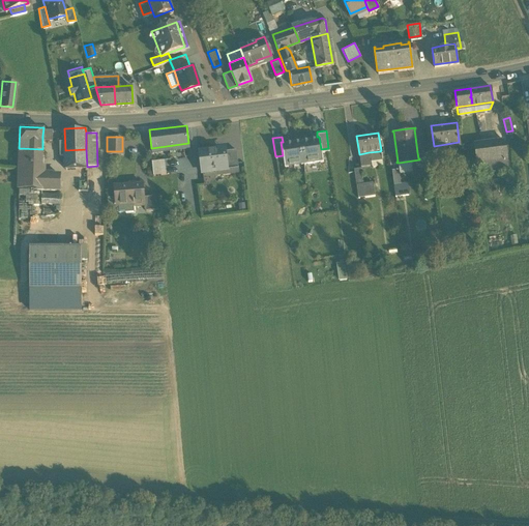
[(317,137),(300,140),(303,162),(323,158),(321,149),(319,137),(317,137)]
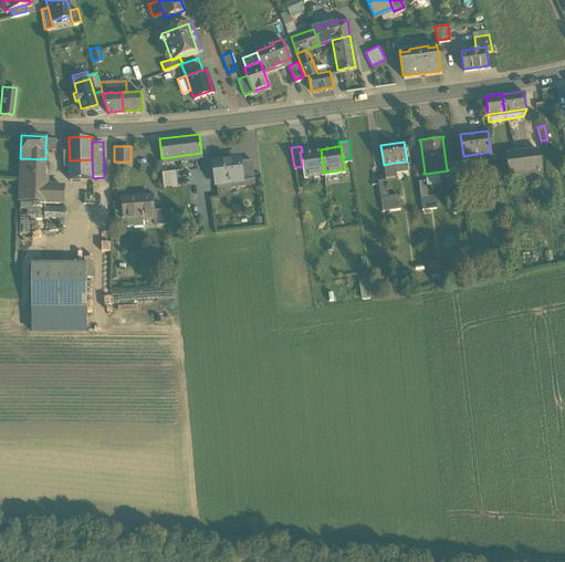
[(505,153),(509,174),(541,169),(537,148),(505,153)]
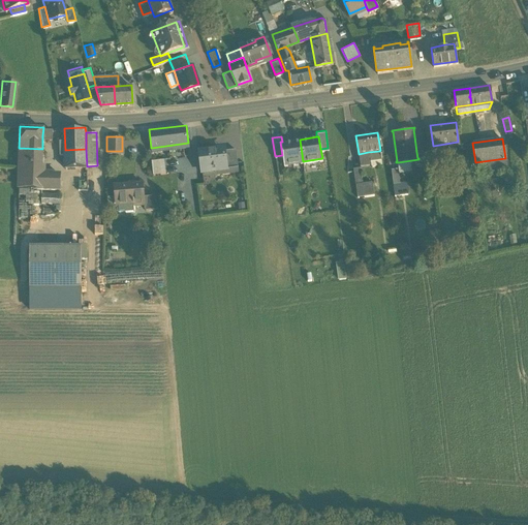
[(283,163),(303,161),(300,140),(282,142),(280,142),(282,155),(283,163)]
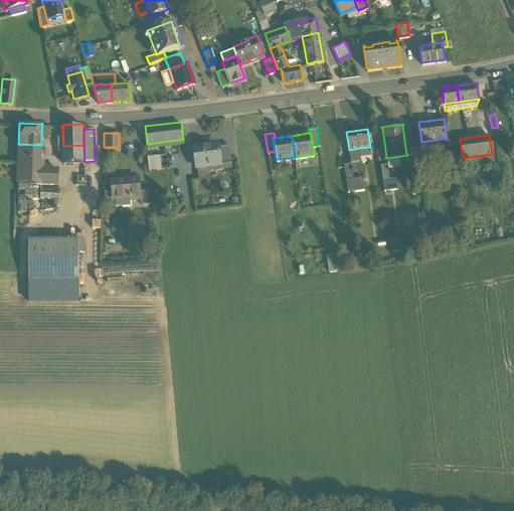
[(210,161),(210,164),(219,162),(217,145),(209,146),(209,142),(193,144),(195,163),(210,161)]
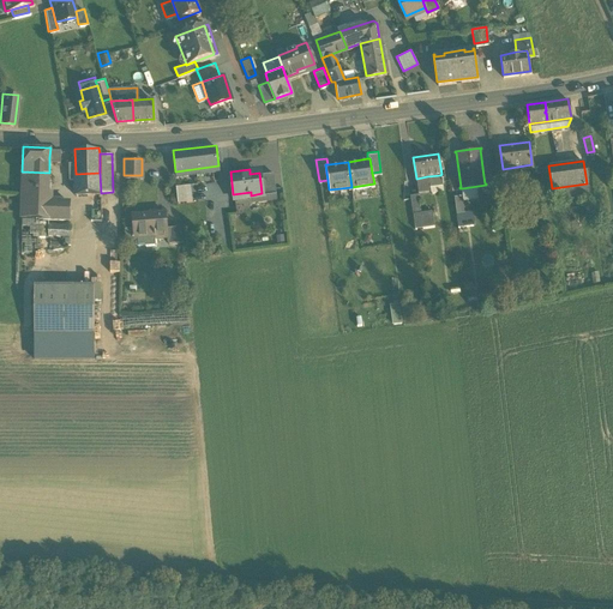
[(259,173),(262,193),(276,192),(272,170),(259,173)]
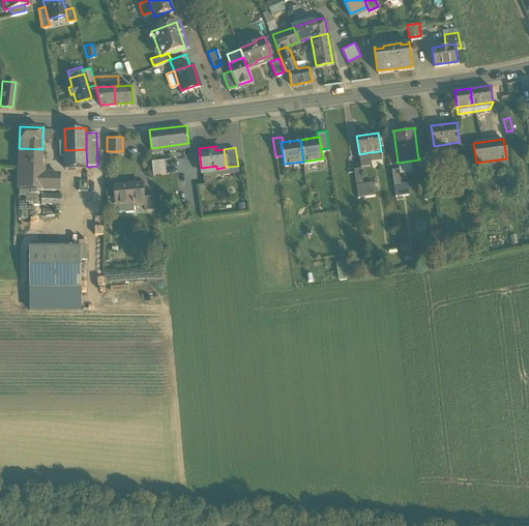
[(19,186),(43,187),(43,171),(41,171),(42,149),(20,148),(19,186)]
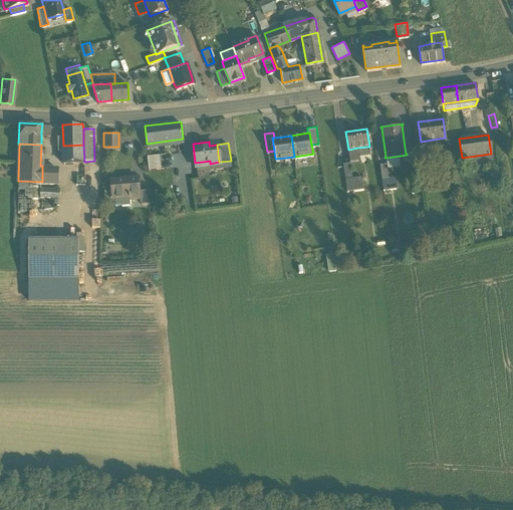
[(415,147),(417,159),(423,158),(422,144),(415,145),(415,147)]
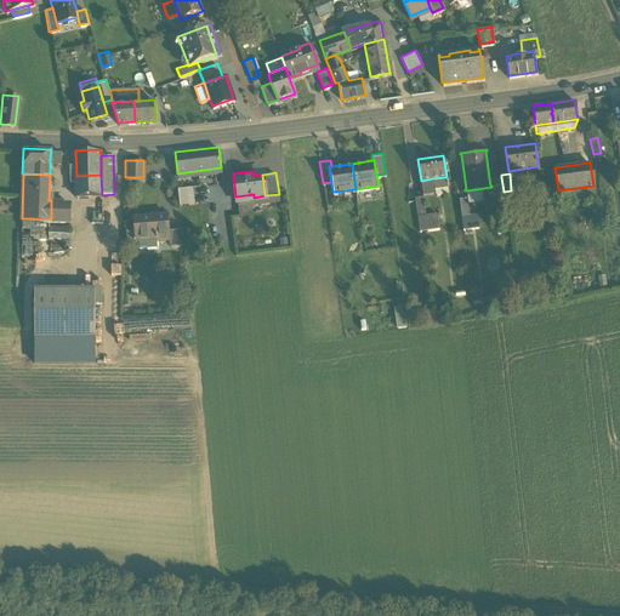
[(102,195),(101,175),(77,176),(77,195),(102,195)]
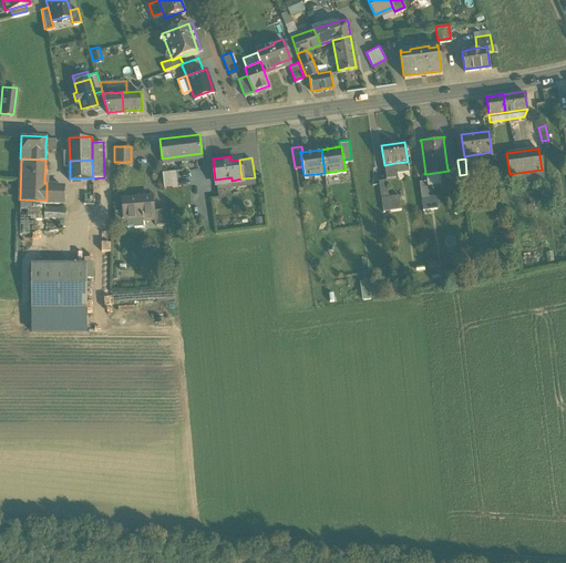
[(408,170),(407,162),(394,163),(395,171),(397,171),(408,170)]
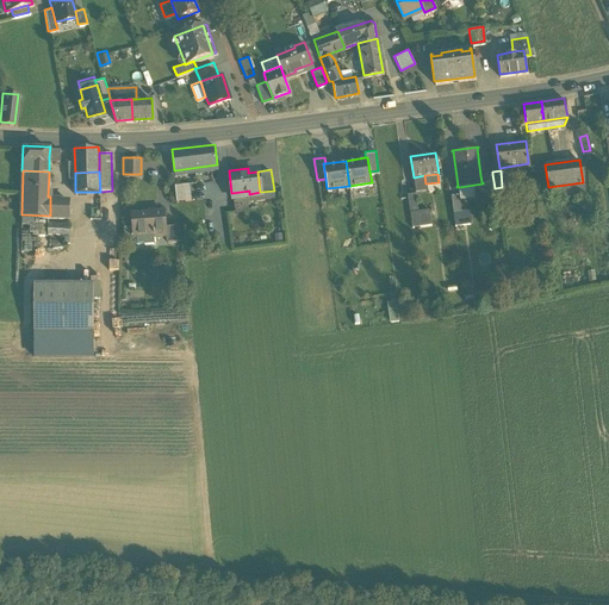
[(483,184),(484,193),(495,192),(495,188),(492,174),(480,175),(482,182),(483,182),(483,184)]
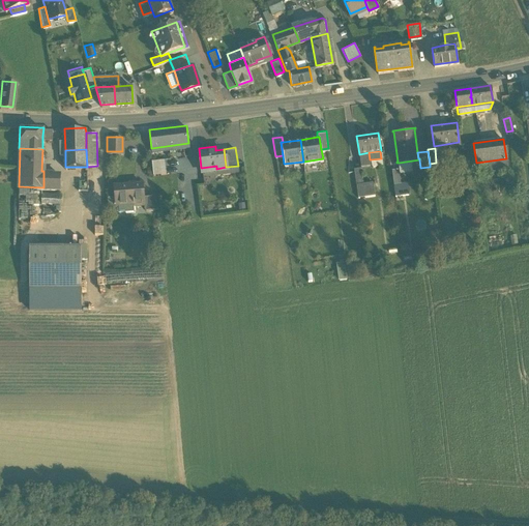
[(371,163),(371,159),(370,159),(369,152),(359,154),(360,164),(371,163)]
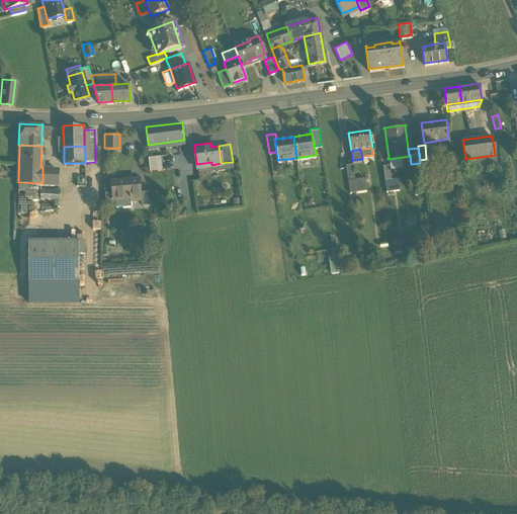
[(148,155),(149,169),(161,167),(160,154),(148,155)]
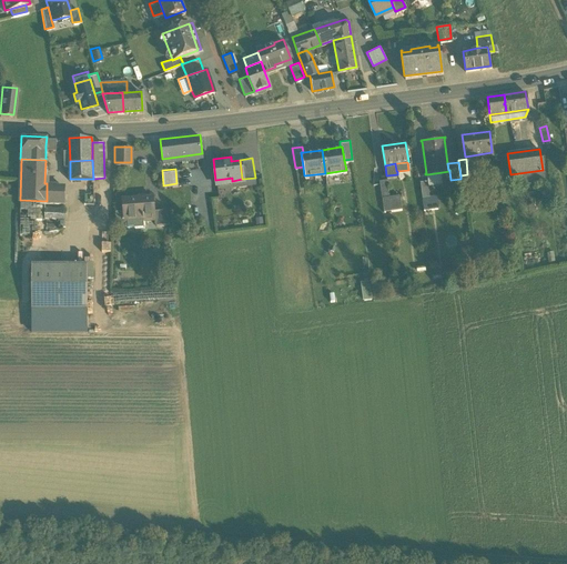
[(545,181),(543,170),(510,174),(512,185),(545,181)]
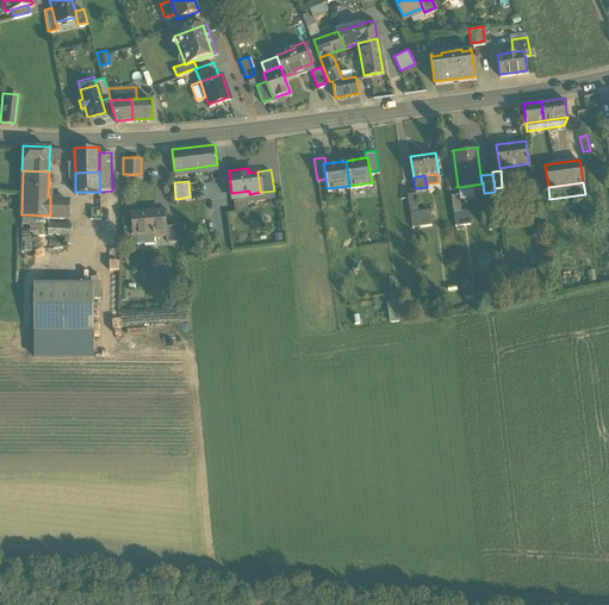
[(459,193),(460,198),(484,194),(484,193),(483,184),(459,187),(459,193)]
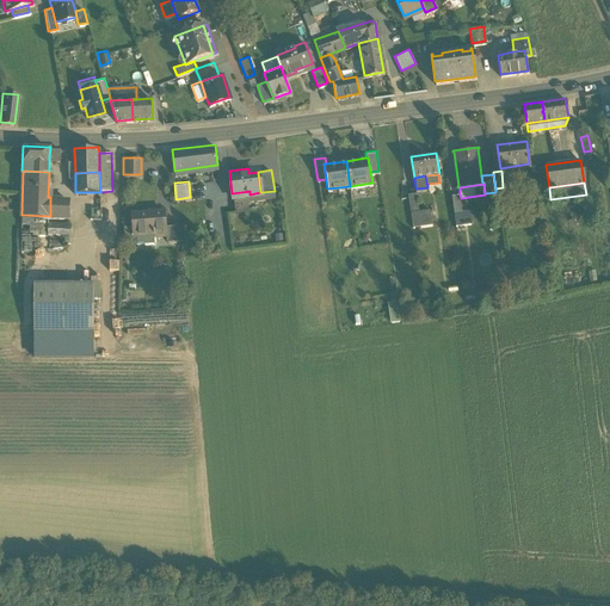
[(407,192),(410,211),(418,210),(416,191),(407,192)]
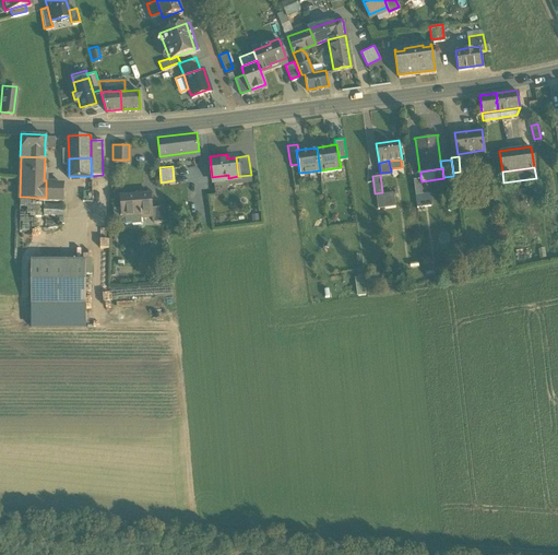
[(413,178),(415,193),(423,192),(423,191),(422,181),(420,177),(413,178)]
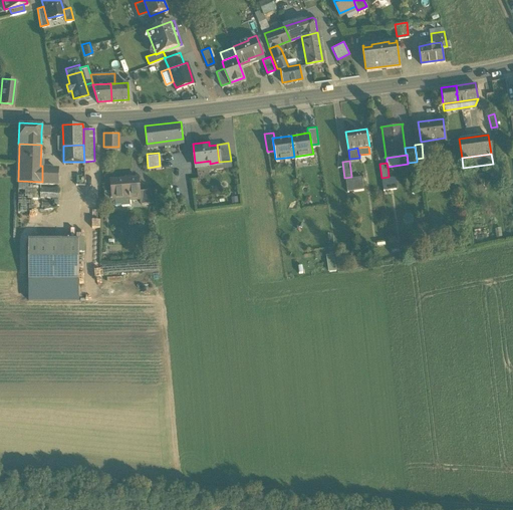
[(59,166),(42,166),(42,182),(59,183),(59,166)]
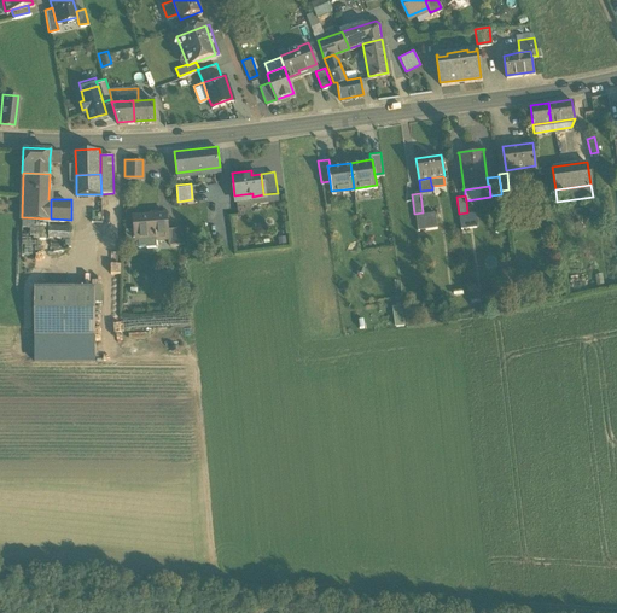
[(414,214),(417,228),(437,225),(435,210),(423,212),(414,214)]
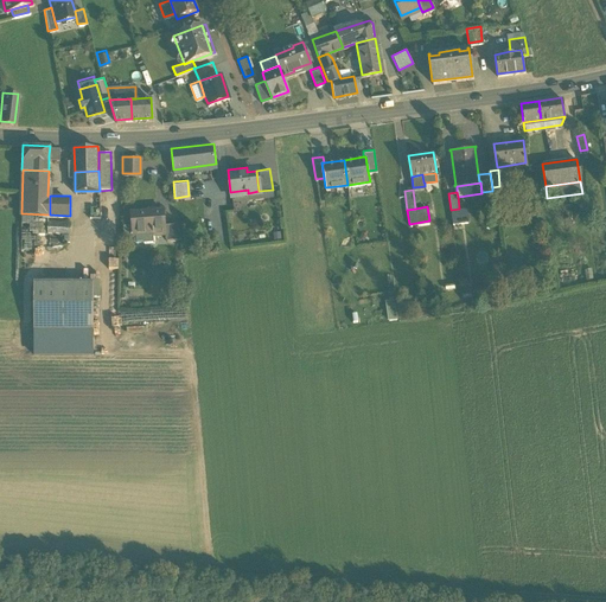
[(466,206),(459,207),(459,209),(451,210),(452,222),(467,219),(466,206)]
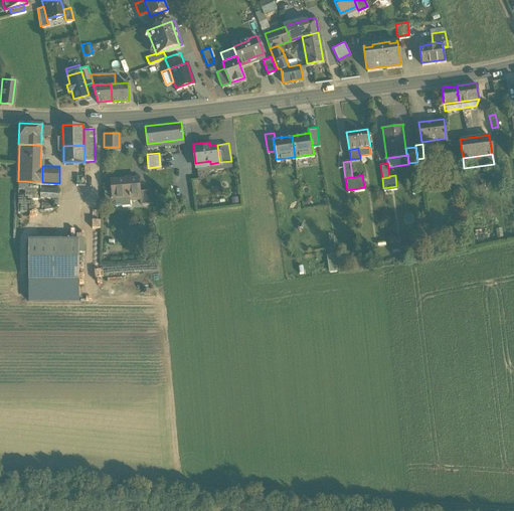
[(111,178),(113,200),(131,198),(140,198),(138,176),(111,178)]
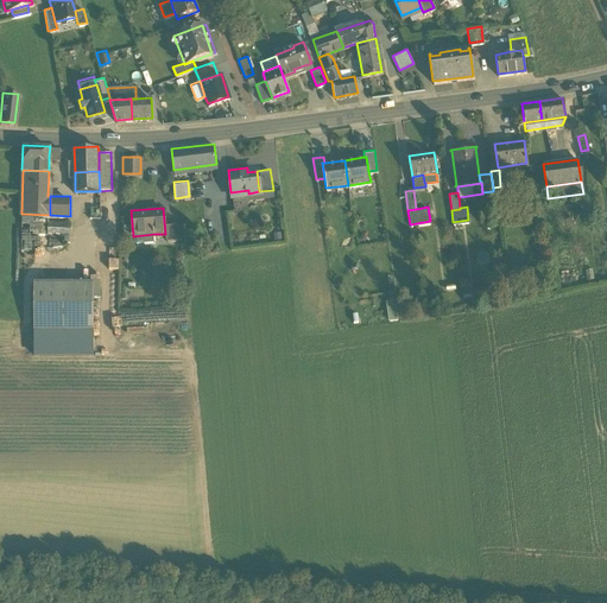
[(46,230),(67,232),(68,221),(48,220),(46,230)]
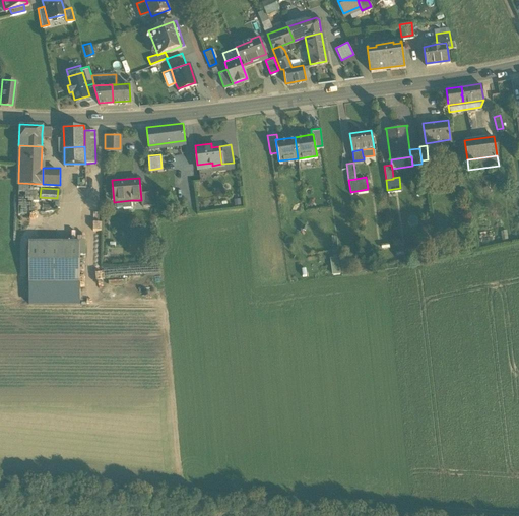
[(144,191),(146,204),(153,203),(152,190),(144,191)]
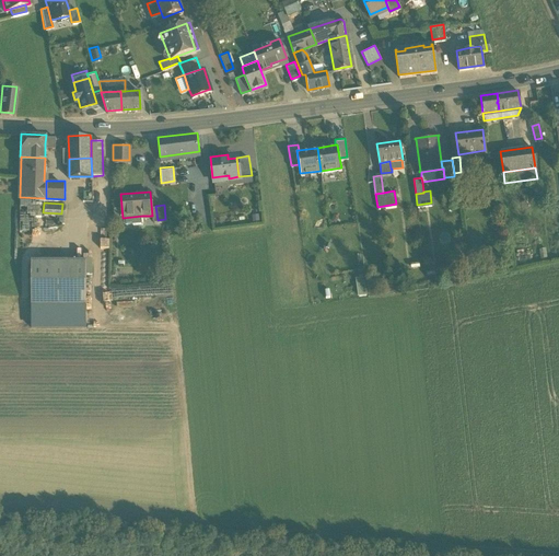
[(547,255),(545,245),(538,246),(539,256),(547,255)]
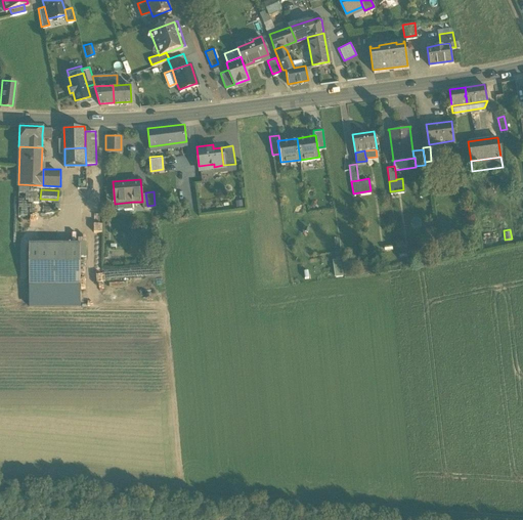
[(29,283),(80,283),(80,268),(80,242),(29,242),(29,273),(29,283)]
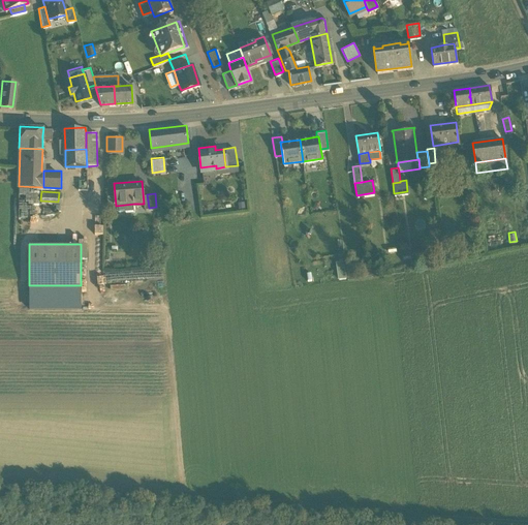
[(347,276),(344,259),(335,260),(337,278),(347,276)]
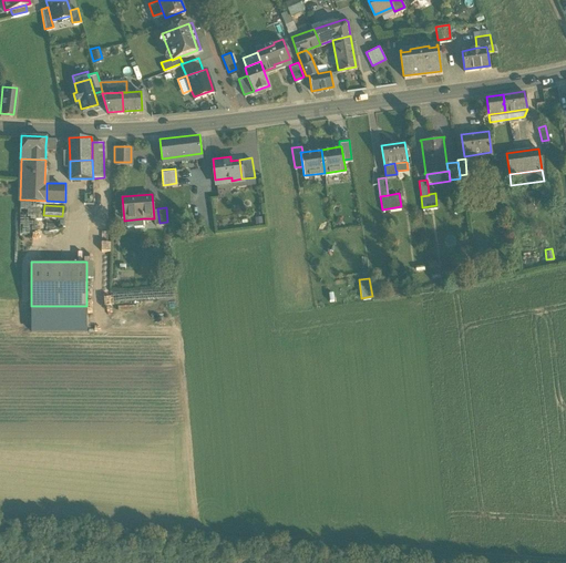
[(85,328),(86,306),(31,306),(31,328),(85,328)]
